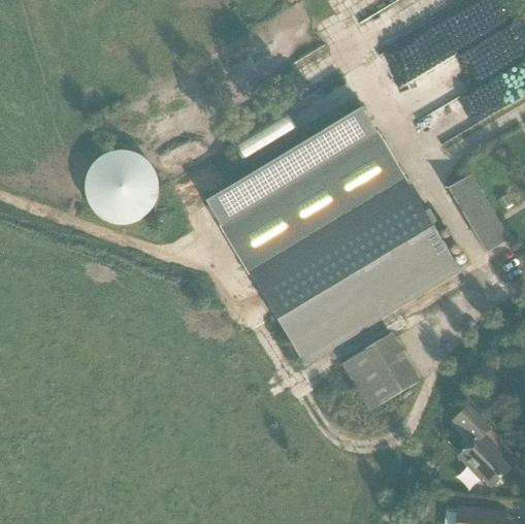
[(330,0),(341,22),(383,0),(330,0)]
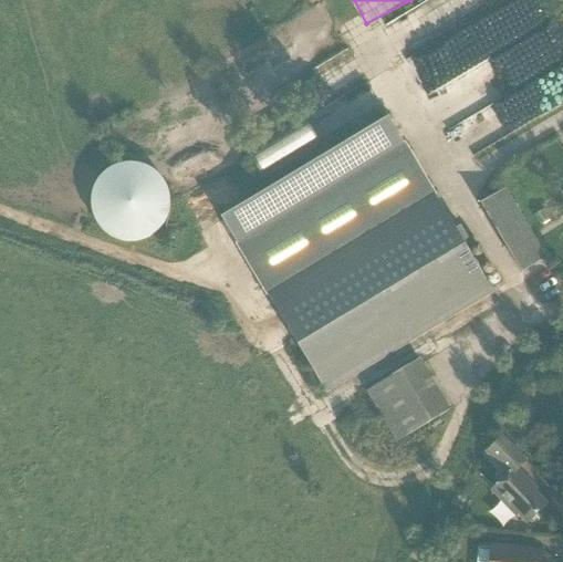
[(323,20),(309,24),(314,42),(329,38),(323,20)]
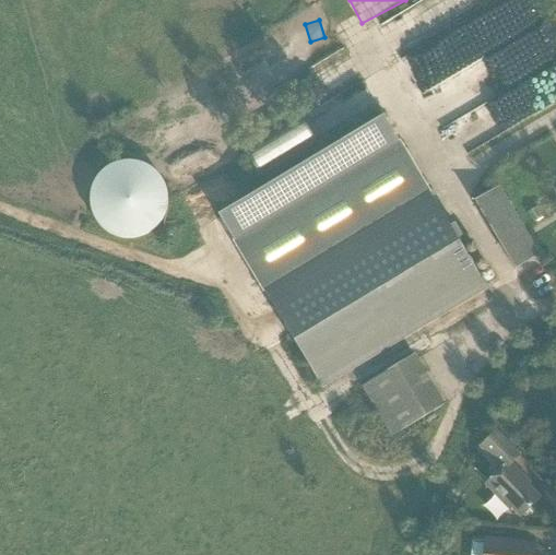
[(434,61),(381,61),(381,75),(394,75),(394,87),(418,87),(418,80),(434,80),(434,61)]
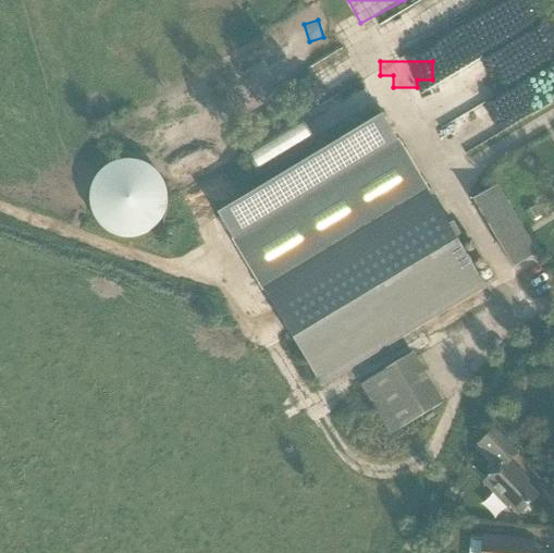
[(422,113),(427,123),(475,98),(468,87),(453,96),(447,85),(429,95),(429,96),(414,105),(408,94),(394,101),(405,122),(422,113)]
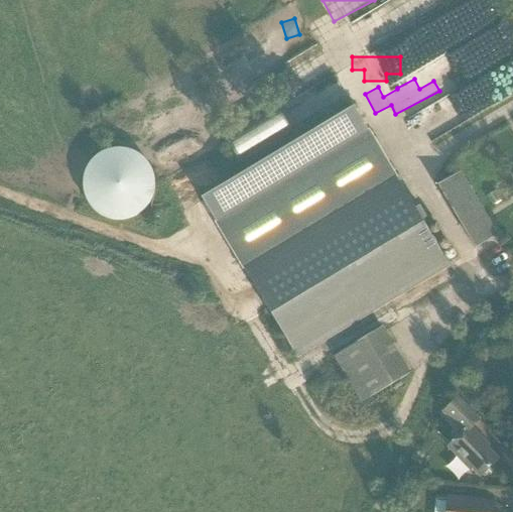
[(436,113),(460,122),(468,103),(445,93),(436,113)]
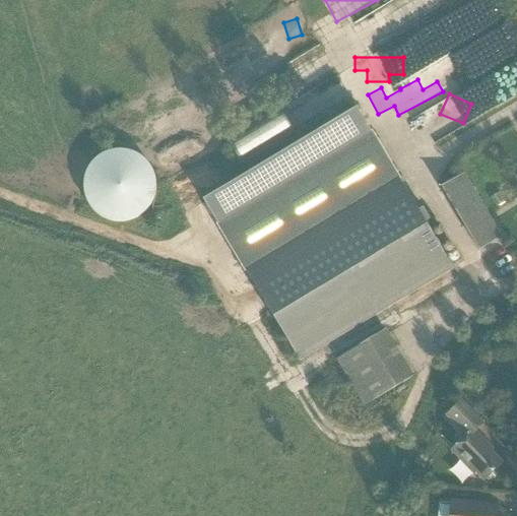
[(296,137),(273,101),(220,132),(243,169),(296,137)]
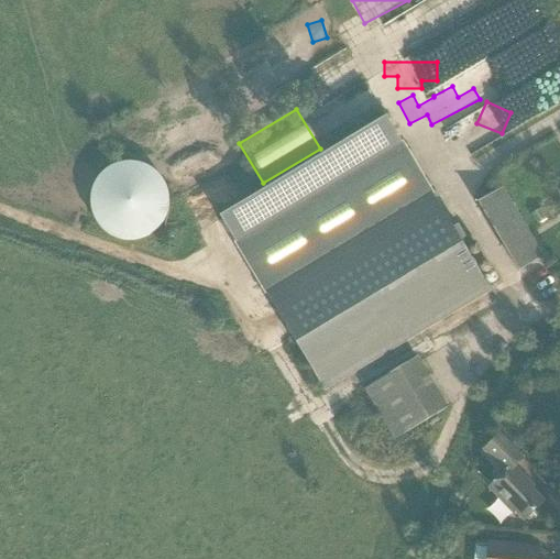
[(326,388),(489,288),(464,248),(469,245),(456,225),(451,227),(403,149),(384,118),(249,200),(221,218),(326,388)]
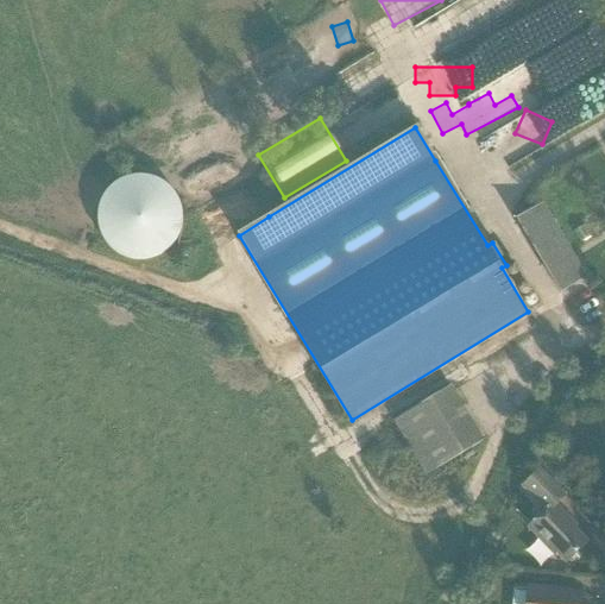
[(114,240),(125,247),(138,250),(151,249),(162,243),(171,233),(177,222),(180,209),(176,194),(166,182),(155,174),(139,171),(125,174),(112,182),(105,193),(100,205),(101,218),(106,231),(114,240)]
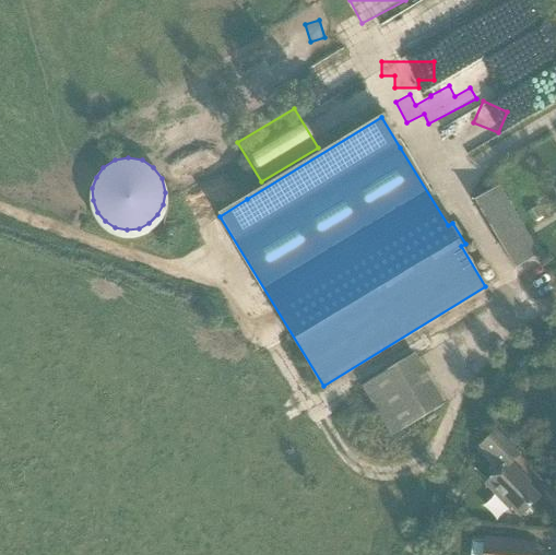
[(495,184),(471,198),(511,266),(535,251),(495,184)]
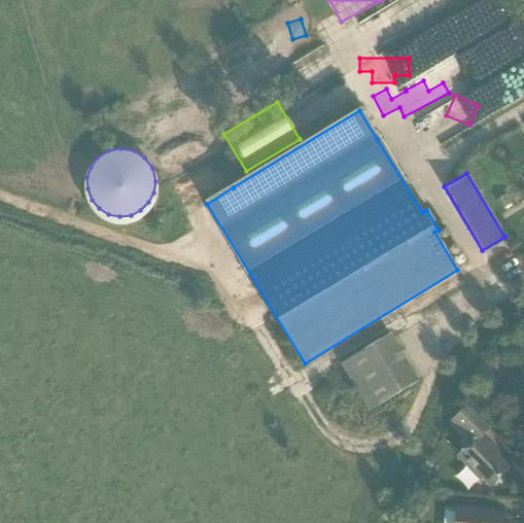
[(295,412),(315,445),(420,381),(400,348),(295,412)]
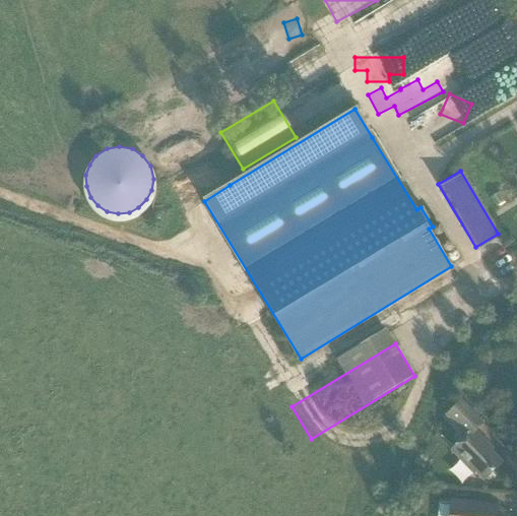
[(488,446),(472,430),(480,422),(458,398),(442,413),(461,433),(446,447),(468,469),(470,468),(479,477),(498,459),(486,447),(488,446)]
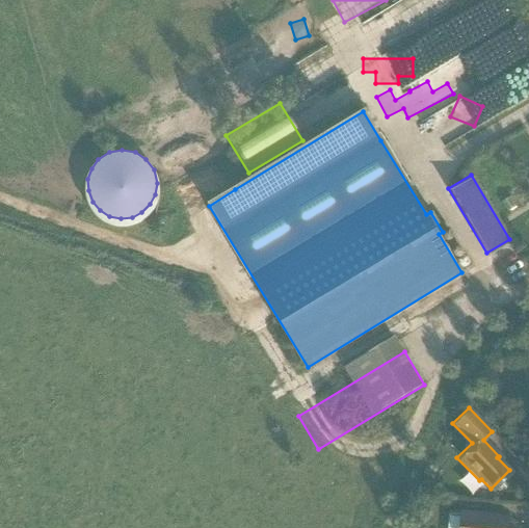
[(438,480),(455,472),(449,459),(431,468),(438,480)]
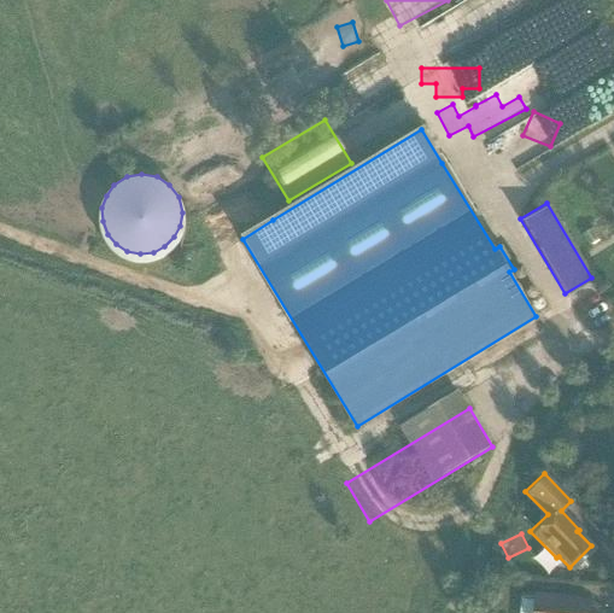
[(584,612),(586,596),(531,591),(528,612),(584,612)]
